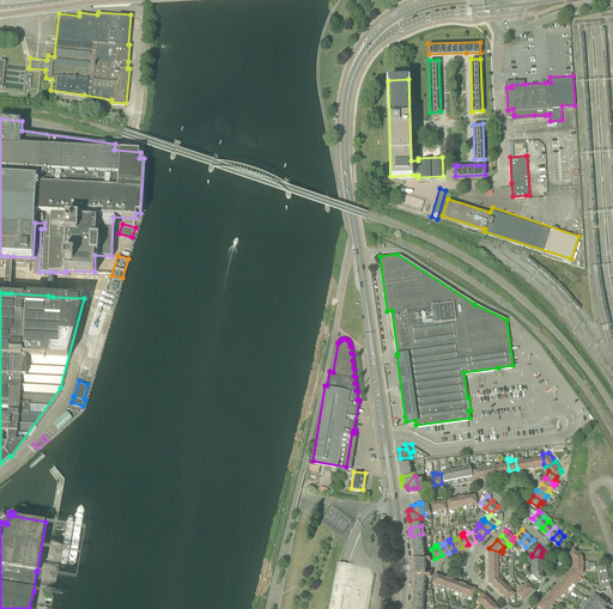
[(572,559),(583,554),(580,552),(582,549),(580,547),(577,549),(575,546),(568,553),(572,559)]
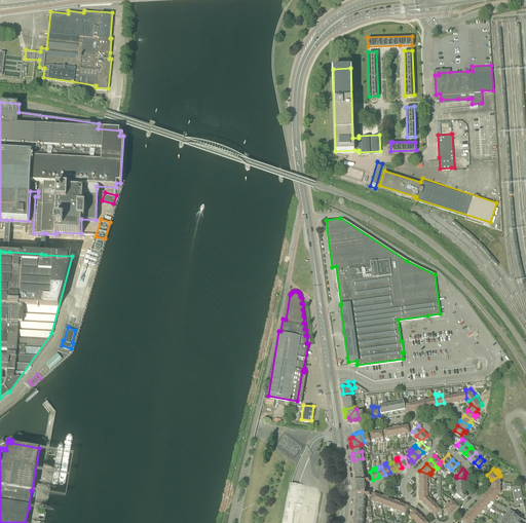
[(355,480),(366,480),(370,480),(372,479),(371,477),(370,477),(366,477),(365,471),(354,473),(355,477),(354,477),(354,480),(355,480)]
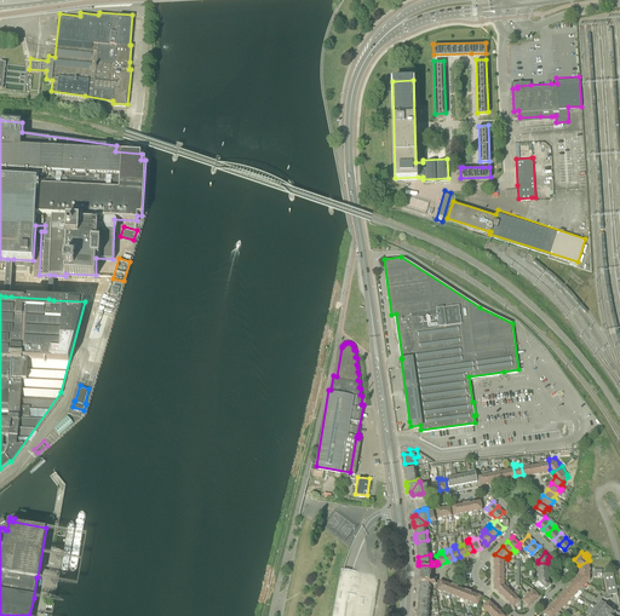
[(494,566),(505,566),(507,566),(507,559),(494,554),(494,566)]
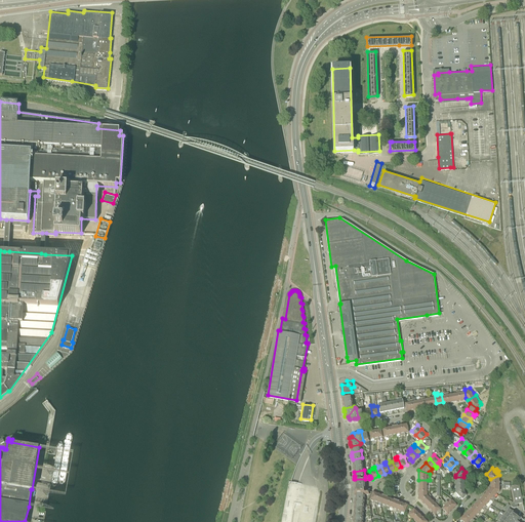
[(515,503),(523,500),(519,482),(511,484),(515,503)]
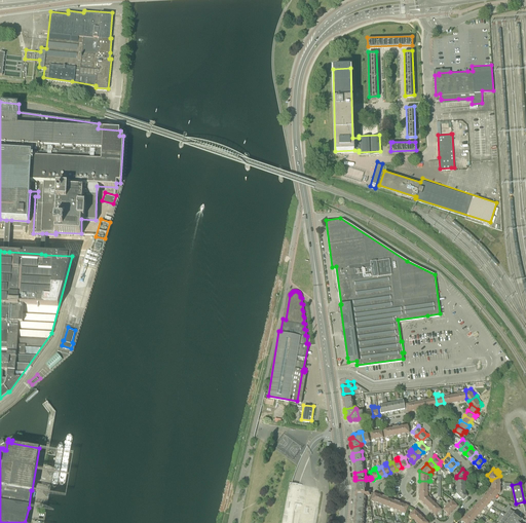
[(491,487),(497,493),(500,489),(500,484),(491,484),(491,487)]
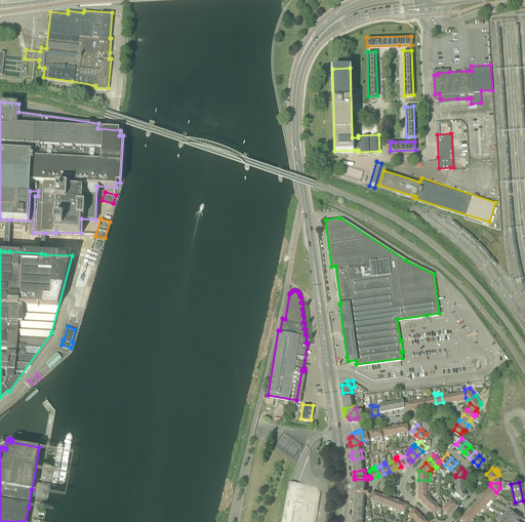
[(486,490),(494,497),(496,495),(494,494),(496,492),(490,486),(486,490)]
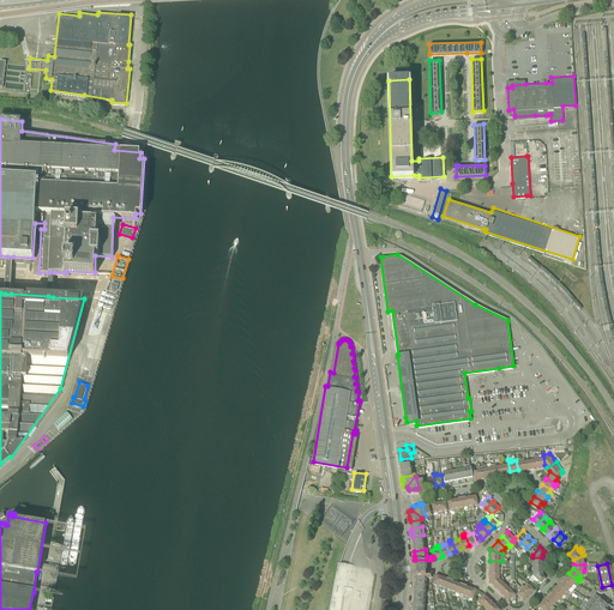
[(491,580),(500,575),(500,572),(503,572),(503,571),(489,571),(491,580)]
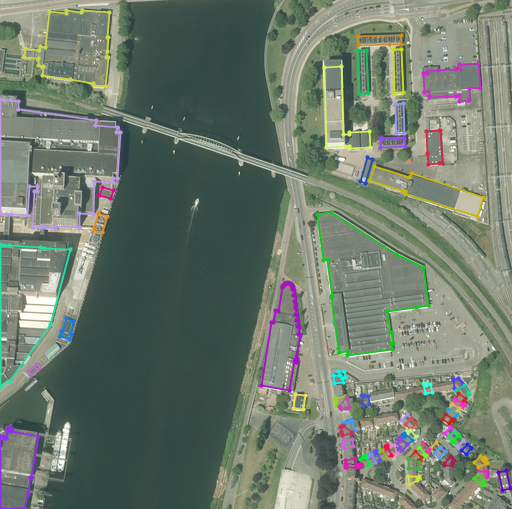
[(346,485),(356,486),(356,481),(360,480),(361,480),(362,478),(360,478),(359,477),(356,477),(346,477),(346,478),(345,478),(345,481),(346,481),(346,485)]
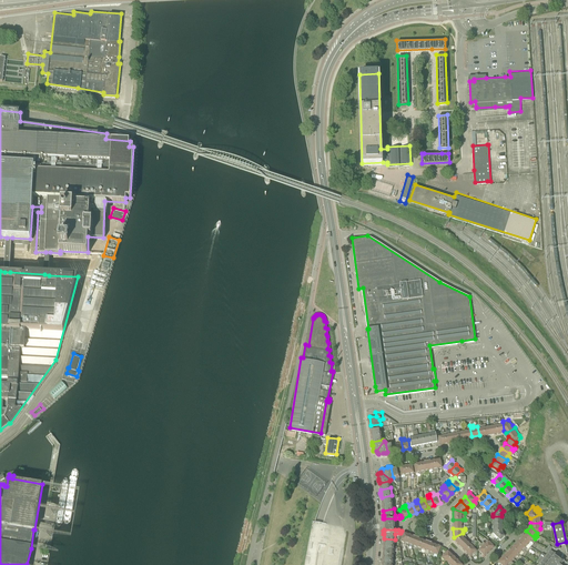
[(403,542),(406,543),(409,532),(404,530),(401,538),(404,540),(403,542)]
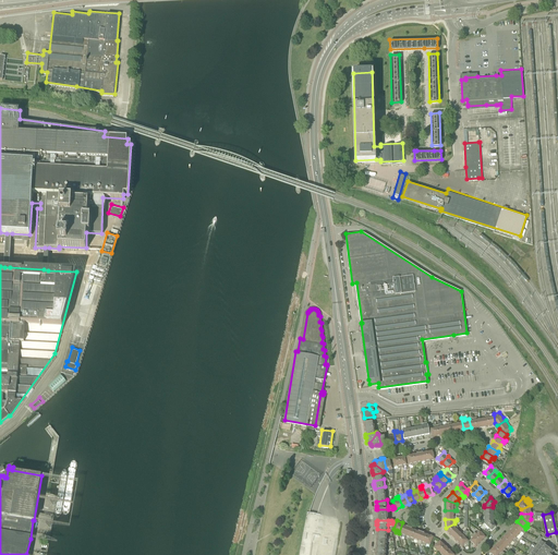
[(523,531),(525,529),(517,521),(512,526),(519,532),(522,530),(523,531)]
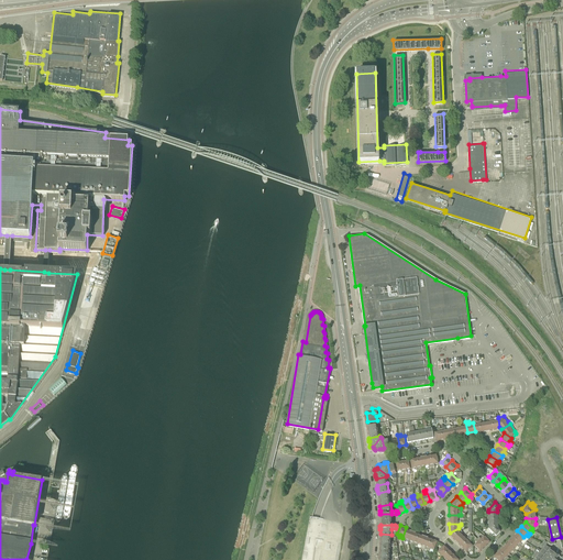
[(406,537),(409,538),(412,530),(406,527),(403,538),(405,539),(406,537)]
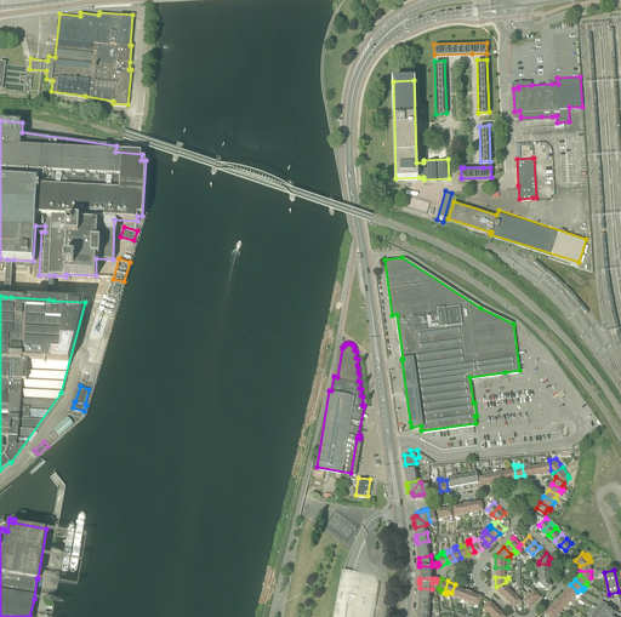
[(503,595),(511,588),(508,586),(510,583),(507,581),(506,582),(496,587),(503,595)]
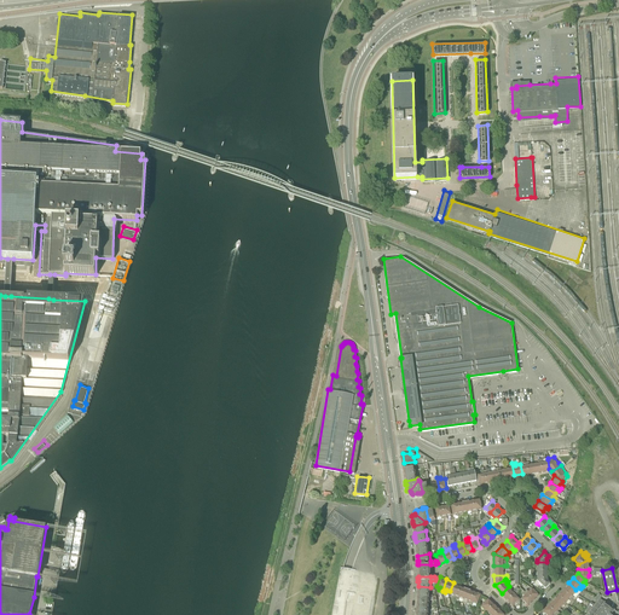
[(453,596),(456,596),(461,585),(453,582),(450,591),(453,593),(453,596)]
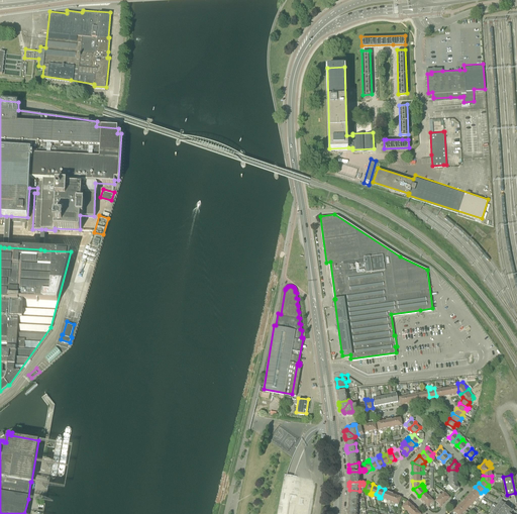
[(471,492),(478,499),(480,497),(479,496),(481,493),(475,487),(471,492)]
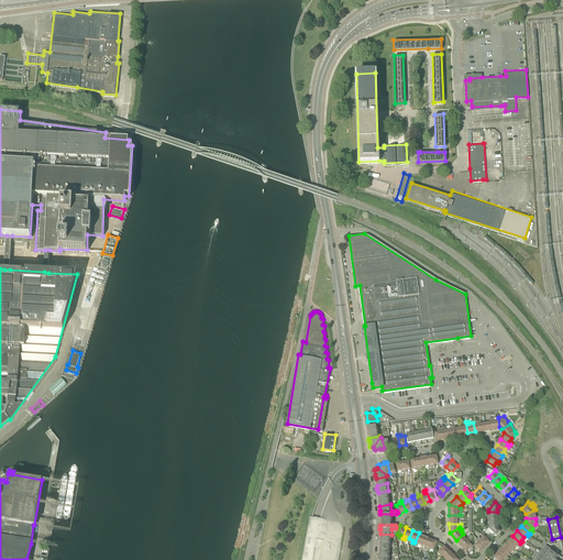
[(418,541),(421,544),(424,535),(419,533),(415,542),(417,544),(418,541)]
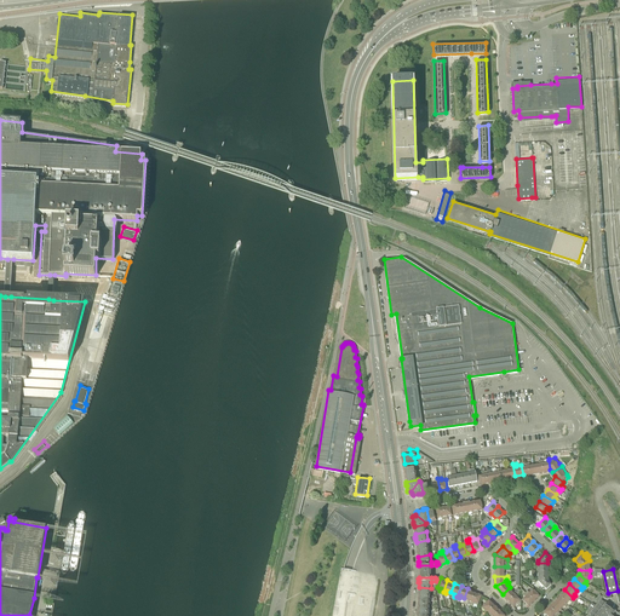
[(521,586),(517,589),(509,599),(514,604),(521,597),(517,594),(521,591),(521,586)]
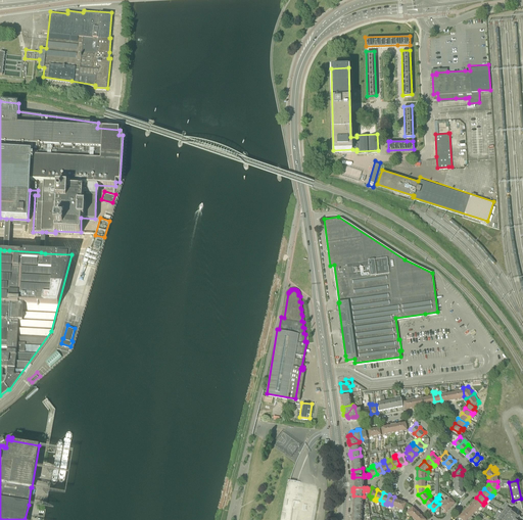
[(450,506),(443,498),(439,494),(439,499),(442,502),(440,504),(446,510),(450,506)]
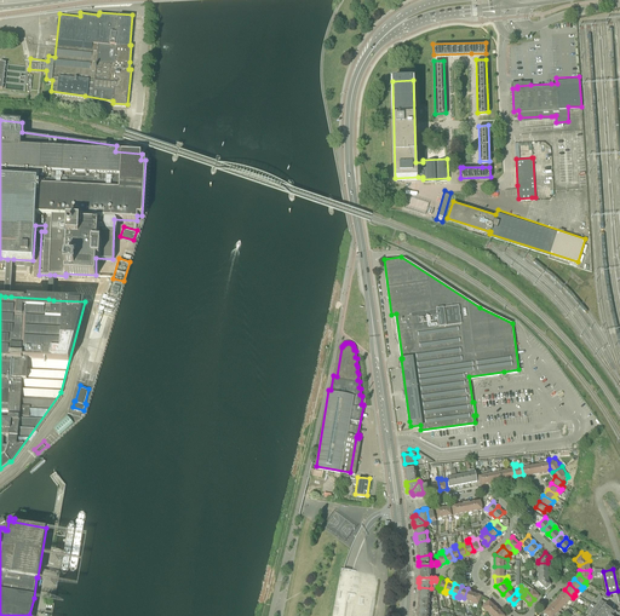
[(526,589),(534,599),(539,593),(532,586),(529,589),(527,588),(526,589)]
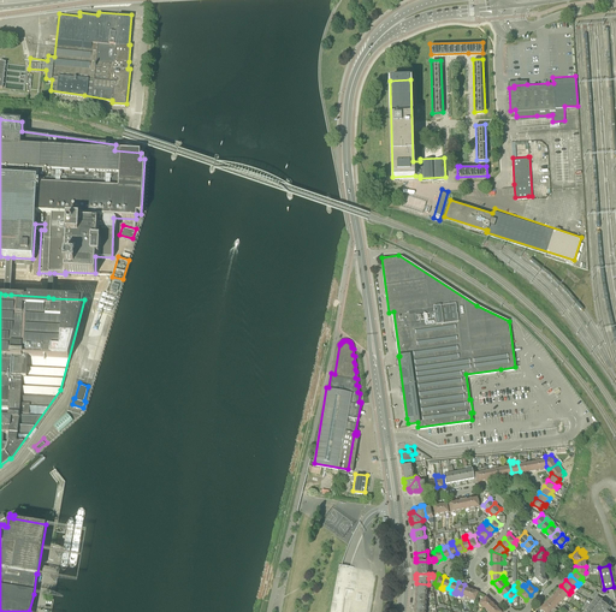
[(499,590),(505,595),(514,586),(511,584),(510,586),(507,583),(499,590)]
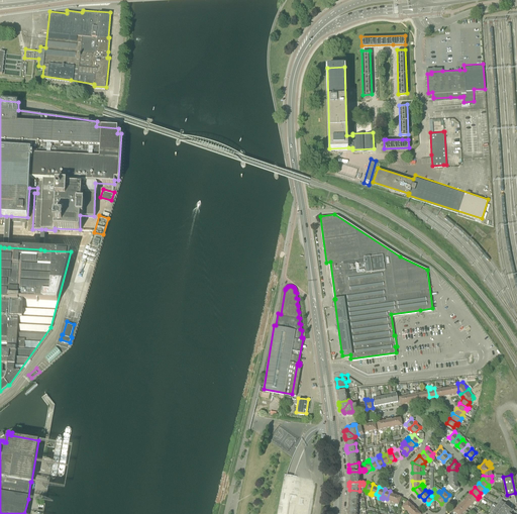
[(390,502),(392,503),(396,493),(390,491),(387,499),(390,500),(390,502)]
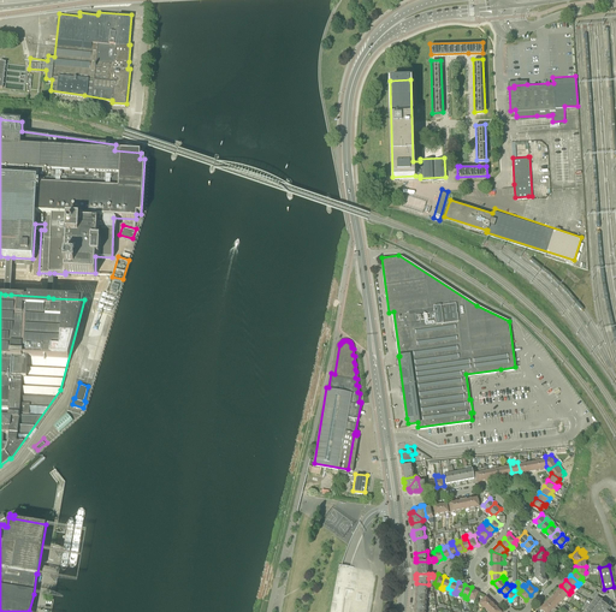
[(568,596),(569,594),(561,586),(556,590),(563,598),(567,594),(568,596)]
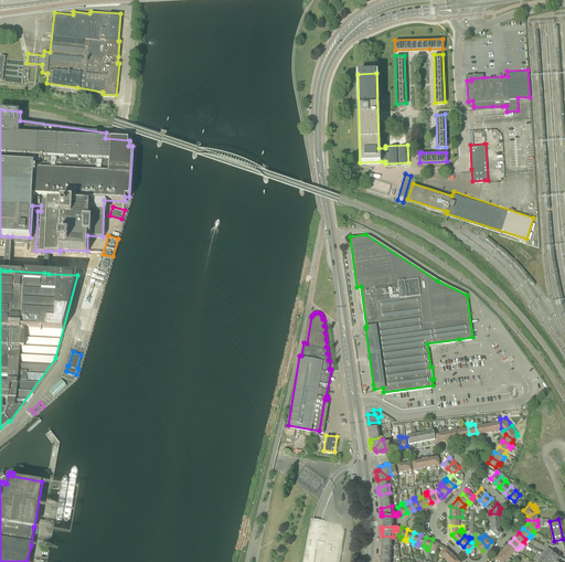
[(433,539),(428,550),(430,551),(432,549),(436,550),(439,541),(433,539)]
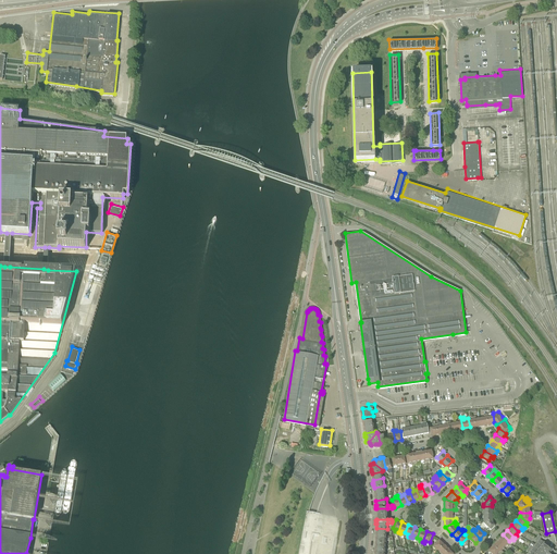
[(498,539),(505,545),(507,543),(509,544),(510,542),(509,541),(503,534),(498,539)]
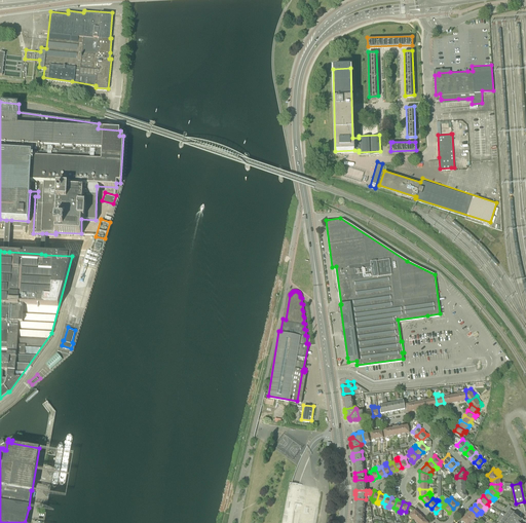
[(525,522),(525,519),(525,520),(510,507),(499,519),(500,520),(497,522),(525,522)]
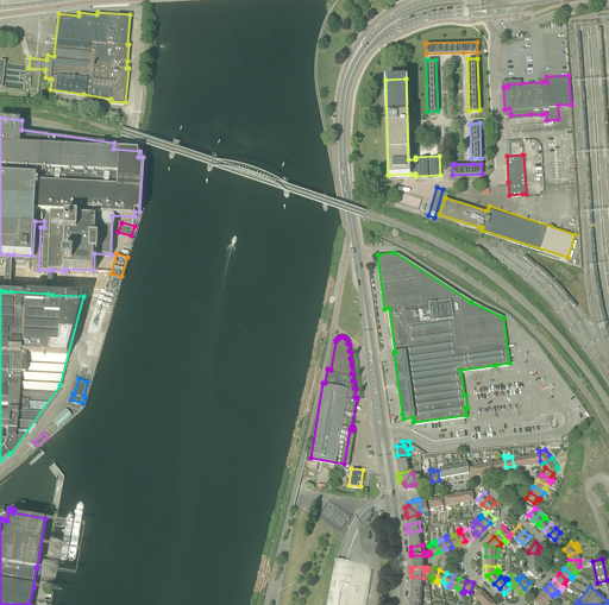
[(477,602),(478,599),(485,592),(481,587),(473,594),(476,597),(475,599),(477,602)]
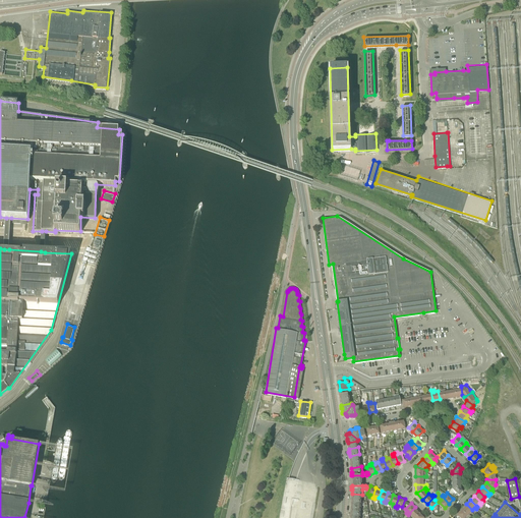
[(461,509),(469,516),(471,514),(469,513),(472,510),(466,504),(461,509)]
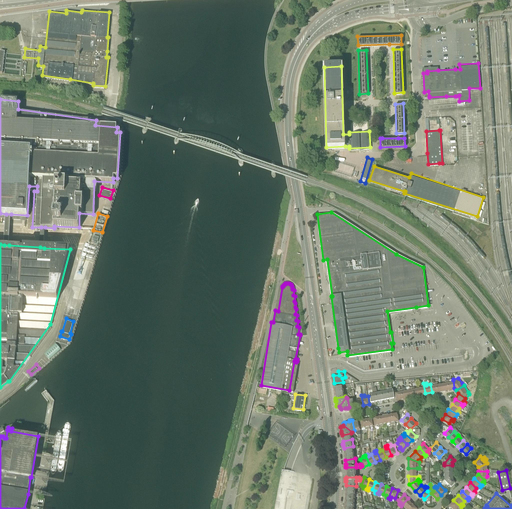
[(403,508),(404,508),(406,508),(413,502),(408,498),(402,504),(405,507),(403,508)]
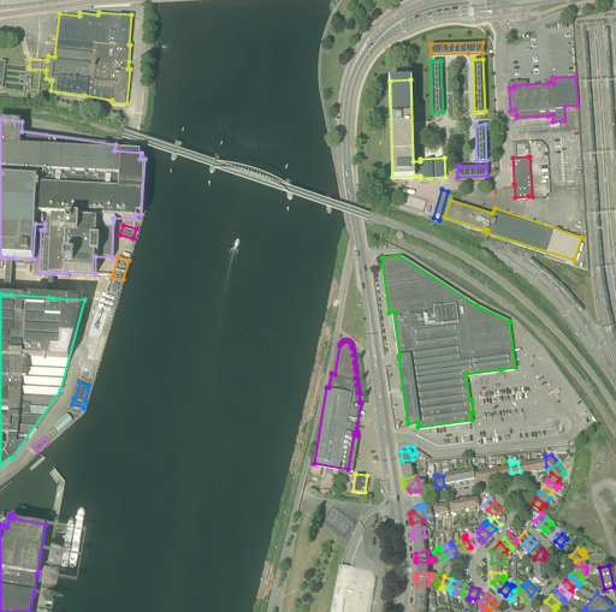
[(552,611),(555,610),(545,601),(540,606),(543,608),(542,610),(543,611),(545,611),(546,611),(545,611),(549,611),(551,610),(552,611)]
